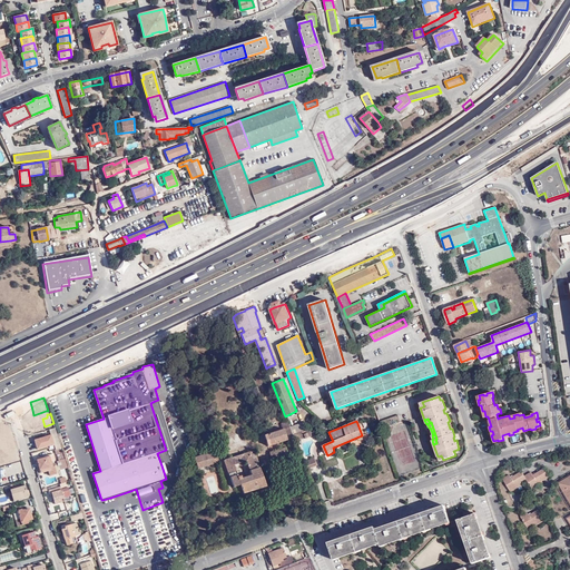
[(292,434),(306,429),(304,422),(290,428),(292,434)]
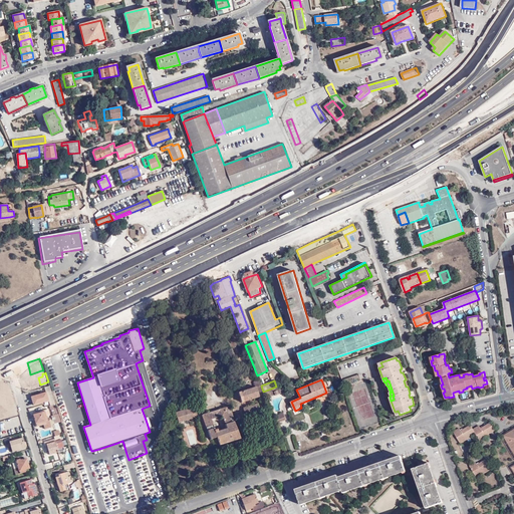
[(265,395),(266,398),(274,395),(275,396),(278,395),(278,394),(286,391),(284,384),(276,387),(263,392),(265,395)]
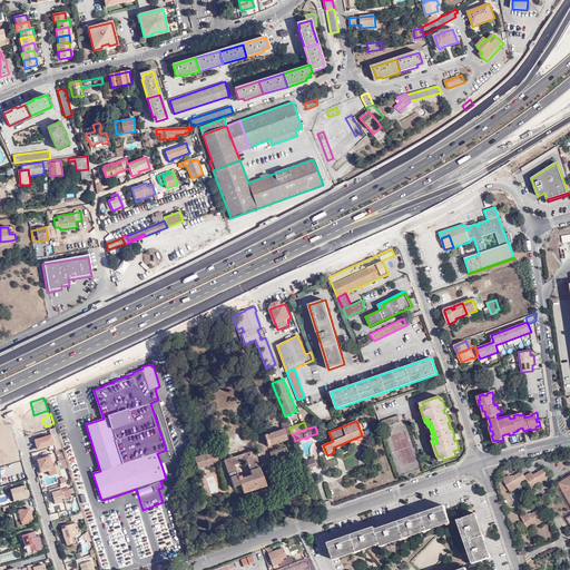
[(55,428),(49,430),(51,435),(35,441),(38,450),(53,444),(56,450),(60,448),(61,448),(55,428)]
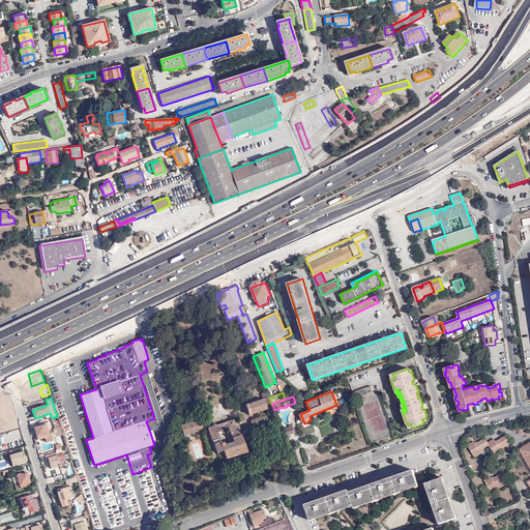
[(263,400),(245,405),(248,415),(273,407),(271,404),(269,398),(264,399),(263,400)]
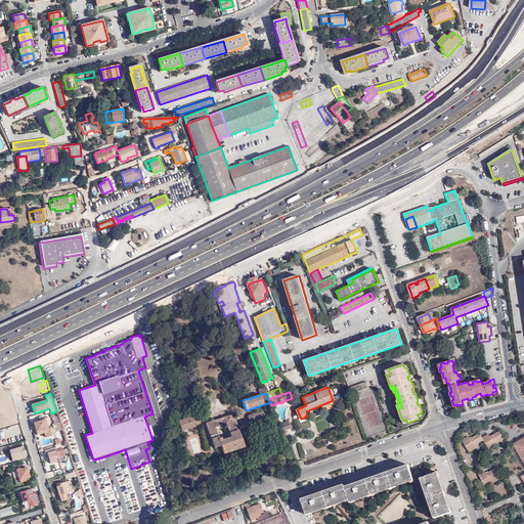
[(265,417),(263,410),(248,416),(250,421),(265,417)]
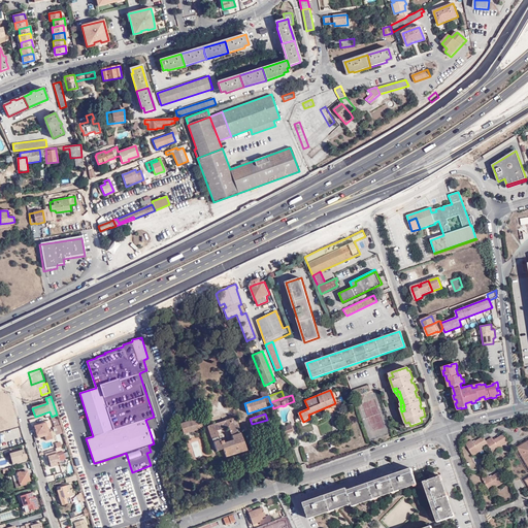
[(52,417),(50,417),(52,421),(53,421),(55,427),(53,427),(55,435),(62,433),(61,428),(60,428),(56,415),(52,417)]
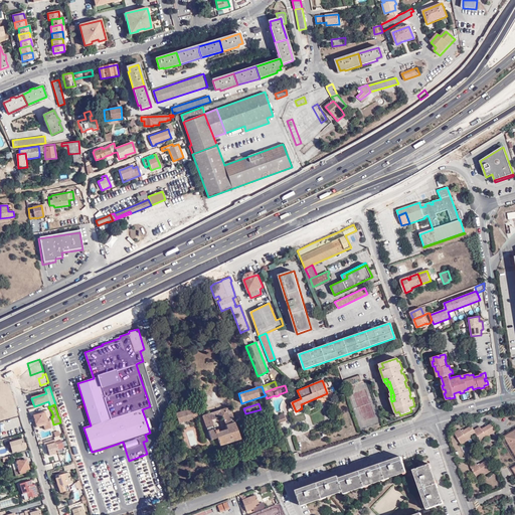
[(217,438),(219,446),(240,439),(229,406),(202,415),(211,440),(217,438)]
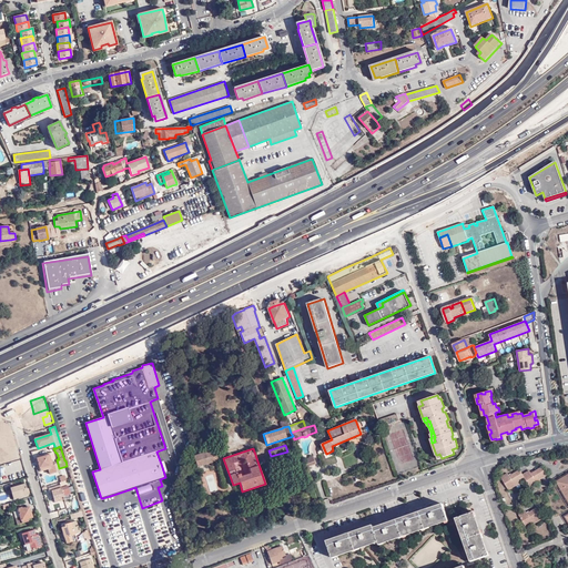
[(213,449),(193,456),(196,466),(216,460),(213,449)]
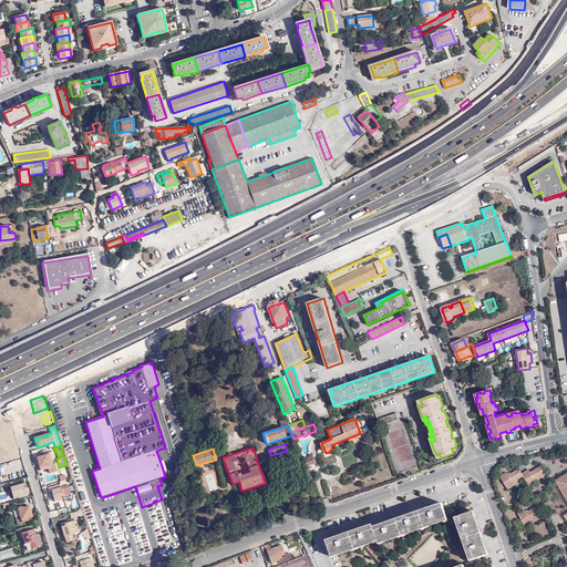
[(51,463),(49,454),(37,457),(40,467),(43,467),(43,470),(48,468),(49,474),(55,472),(53,462),(51,463)]
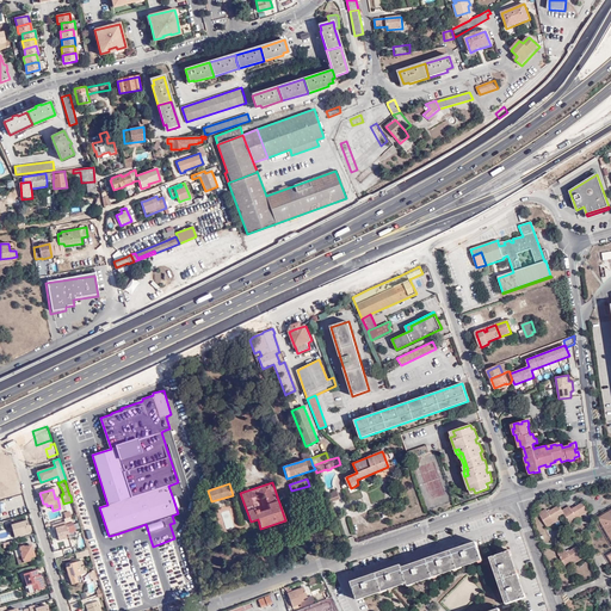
[(325,493),(328,503),(339,499),(337,491),(327,494),(327,492),(325,493)]
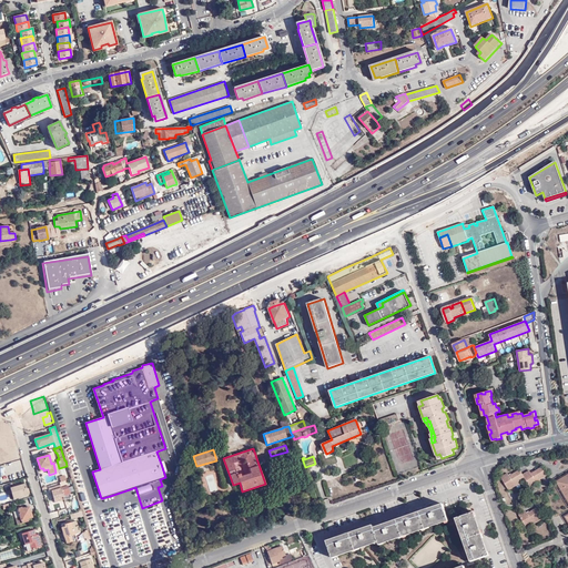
[(529,470),(523,475),(525,478),(529,485),(536,480),(535,478),(538,476),(540,479),(547,476),(543,467),(531,474),(529,470)]
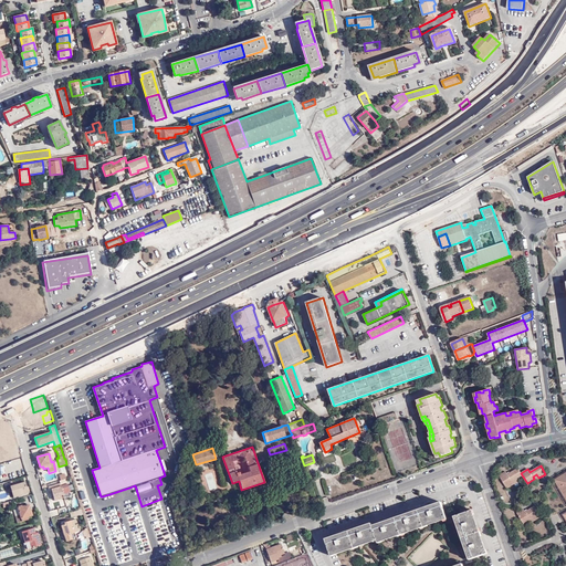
[(523,477),(521,473),(519,469),(507,474),(506,472),(500,475),(505,485),(512,482),(511,480),(515,478),(517,480),(523,477)]
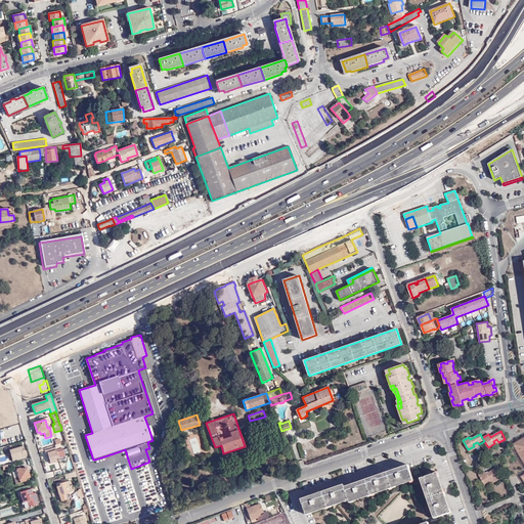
[(523,462),(523,437),(514,444),(523,462)]
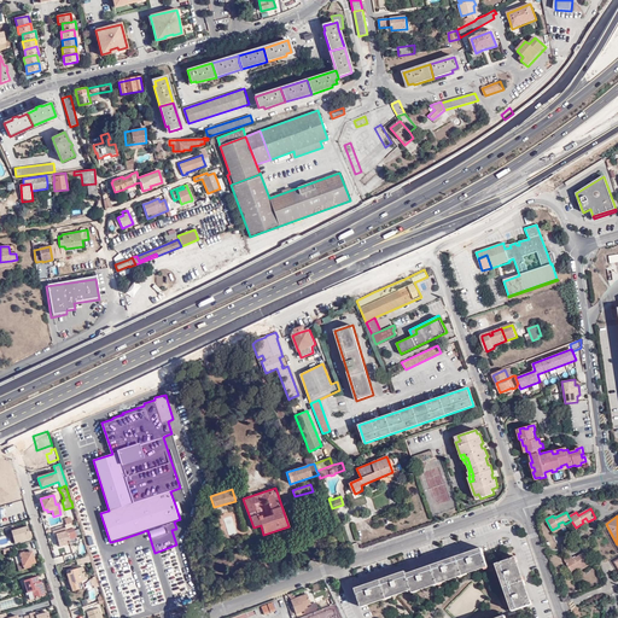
[(589,524),(588,522),(586,518),(582,520),(583,523),(576,528),(577,530),(589,524)]
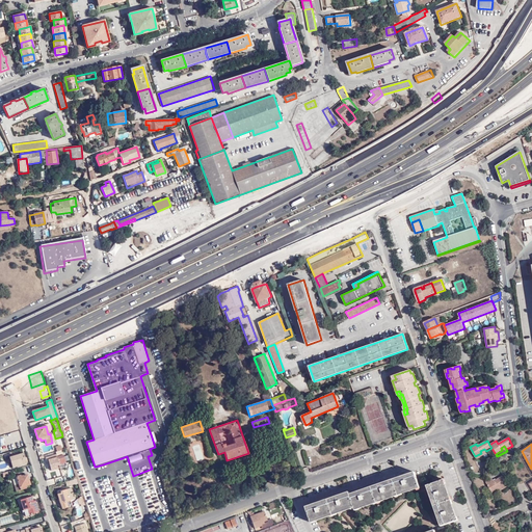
[(481,453),(475,456),(476,458),(486,453),(486,451),(484,449),(480,451),(481,453)]
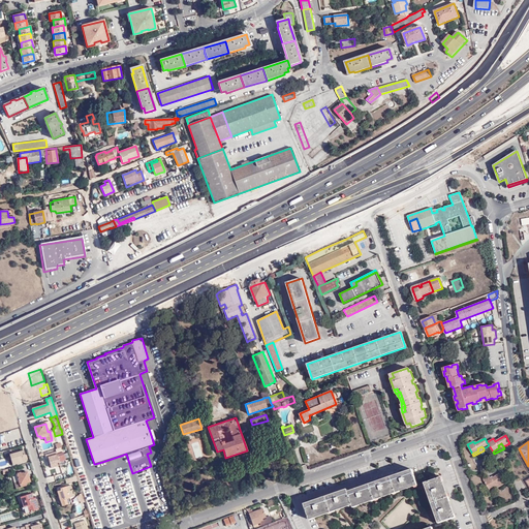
[(23,450),(22,452),(10,455),(8,455),(12,465),(26,461),(23,450)]
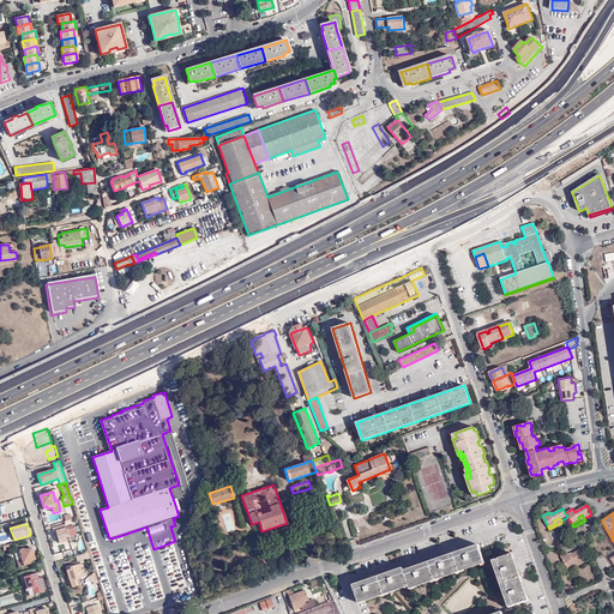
[(56,534),(56,536),(59,543),(66,541),(65,537),(68,536),(70,540),(76,537),(72,525),(66,528),(65,525),(53,529),(54,535),(56,534)]
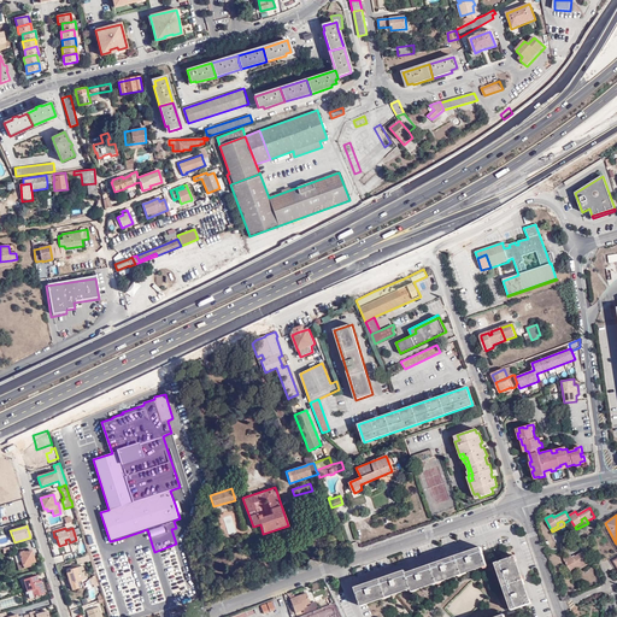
[(146,547),(152,545),(147,529),(141,532),(146,547)]
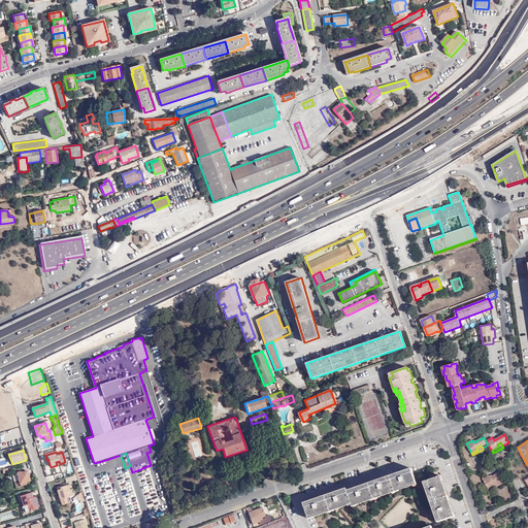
[(0,470),(0,473),(1,479),(4,477),(3,473),(10,471),(9,468),(0,470)]
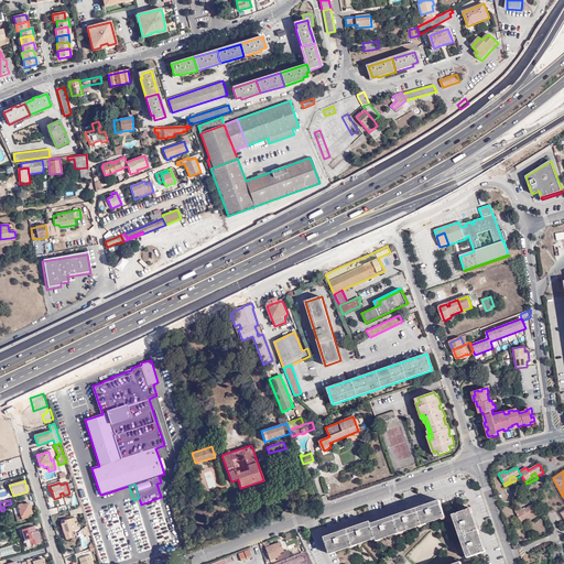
[(445,516),(440,500),(371,523),(370,521),(325,537),(331,552),(376,537),(377,540),(445,516)]
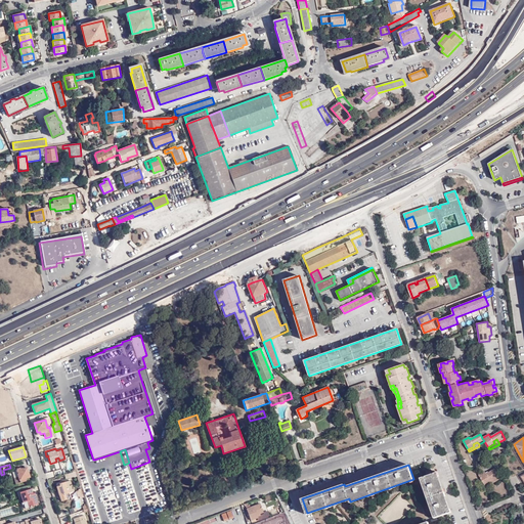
[(27,481),(26,479),(19,481),(16,471),(23,469),(20,469),(19,468),(14,470),(15,472),(12,472),(16,484),(27,481)]
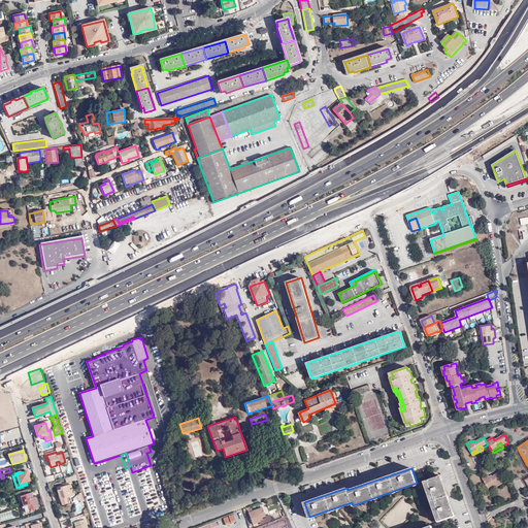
[(20,485),(26,483),(30,482),(27,471),(23,472),(17,474),(20,485)]
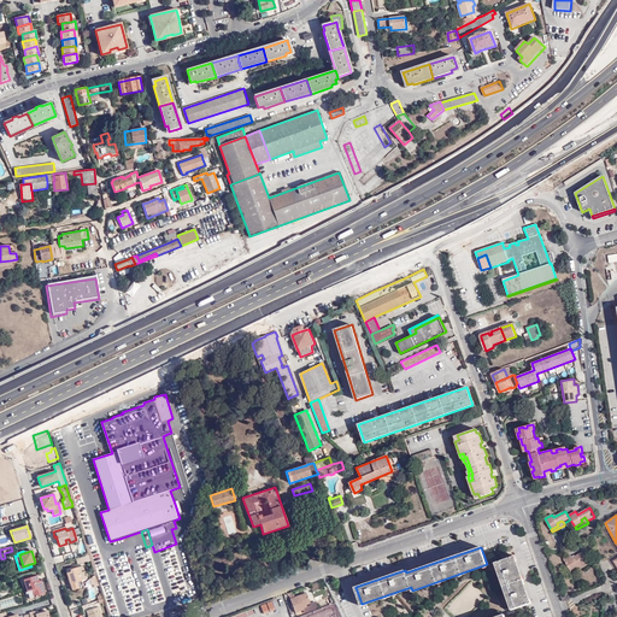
[(564,559),(571,571),(579,566),(577,564),(581,562),(585,566),(591,563),(583,552),(573,558),(571,554),(564,559)]
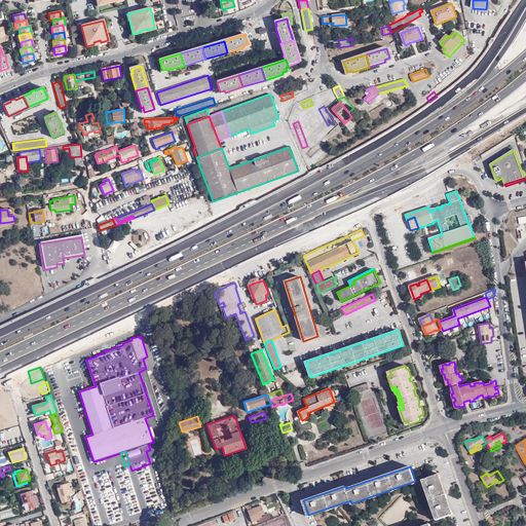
[(452,515),(438,475),(422,480),(436,520),(452,515)]
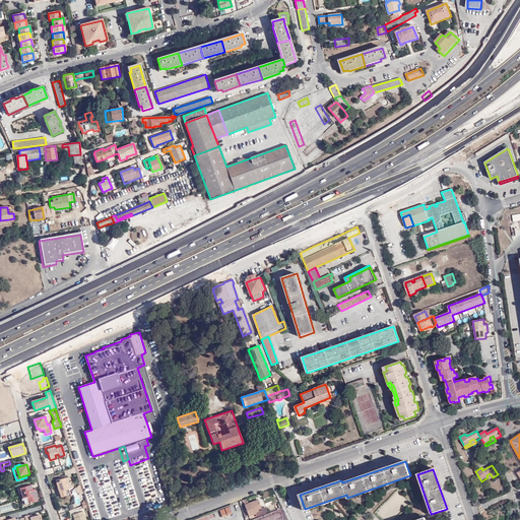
[(488,477),(481,481),(482,483),(493,477),(490,473),(486,475),(488,477)]
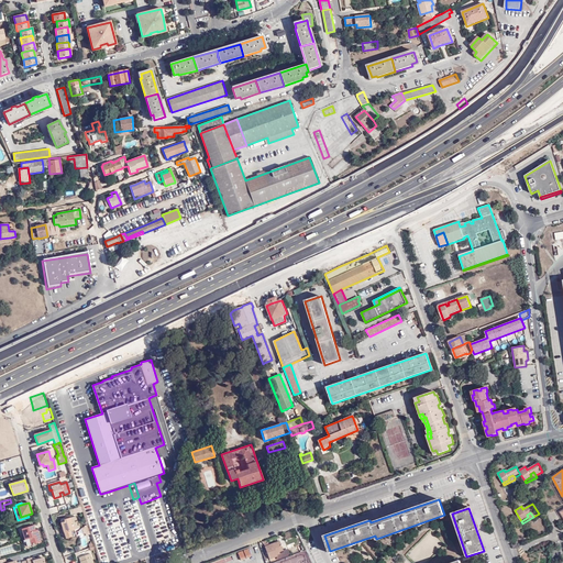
[(64,532),(74,530),(70,517),(65,519),(66,521),(64,521),(61,522),(64,532)]
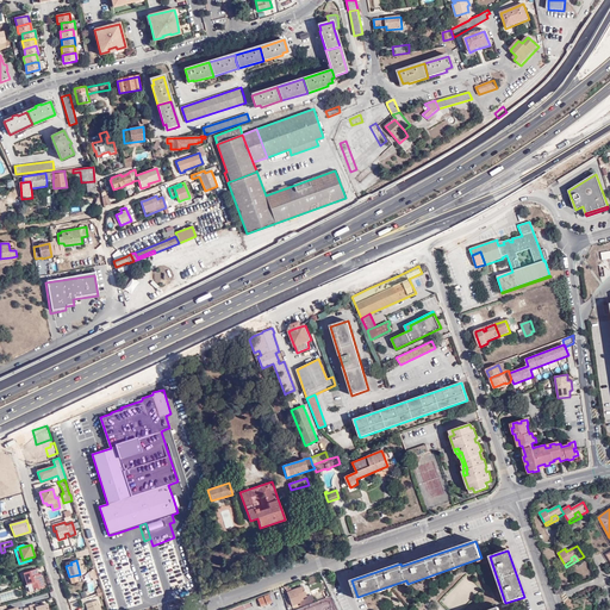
[(44,587),(42,580),(39,580),(38,574),(36,568),(23,573),(29,592),(44,587)]
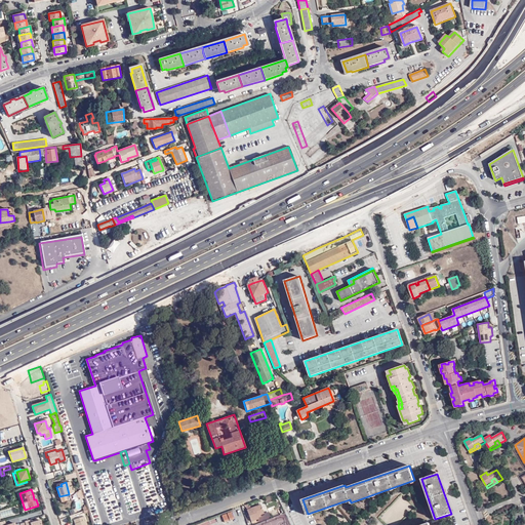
[(259,518),(258,517),(257,515),(260,514),(265,513),(261,503),(247,509),(252,521),(259,518)]
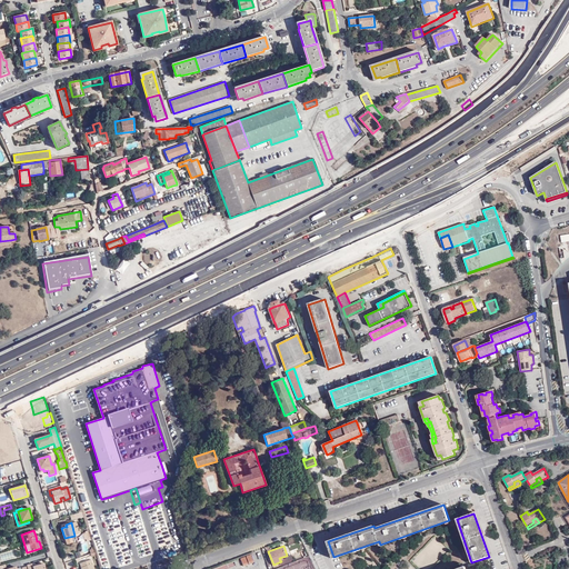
[(242,566),(253,562),(250,555),(240,558),(242,566)]
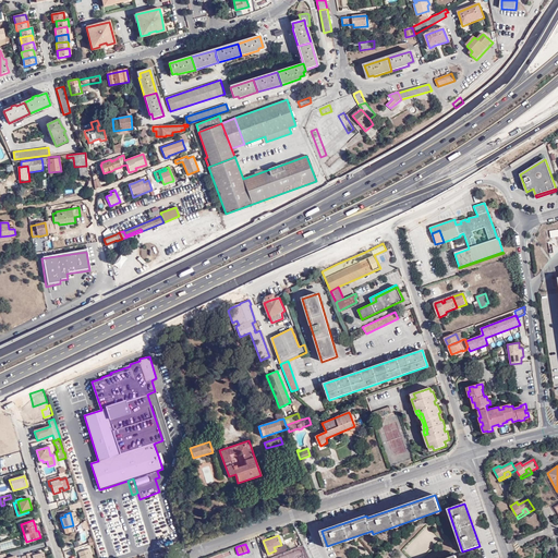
[(92,557),(89,548),(79,553),(80,557),(92,557)]
